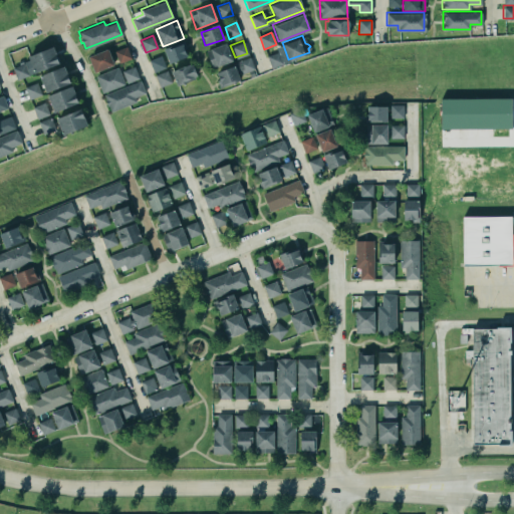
[(164,49),(170,63),(189,55),(182,41),(164,49)]
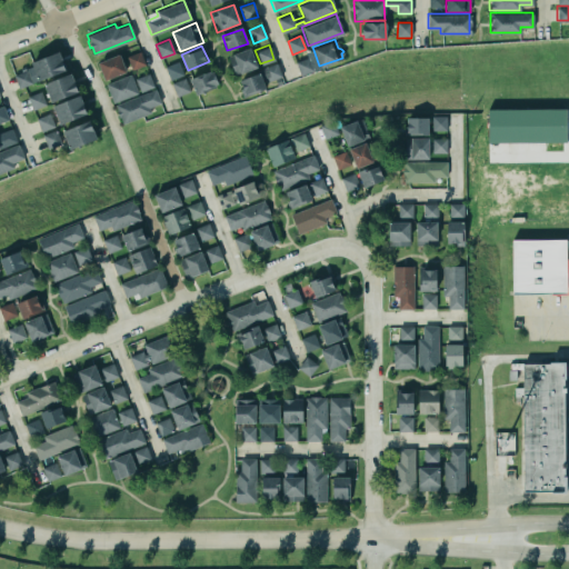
[(231,52),(248,46),(256,66),(239,71),(239,72),(233,75),(226,56),(231,53),(231,52)]
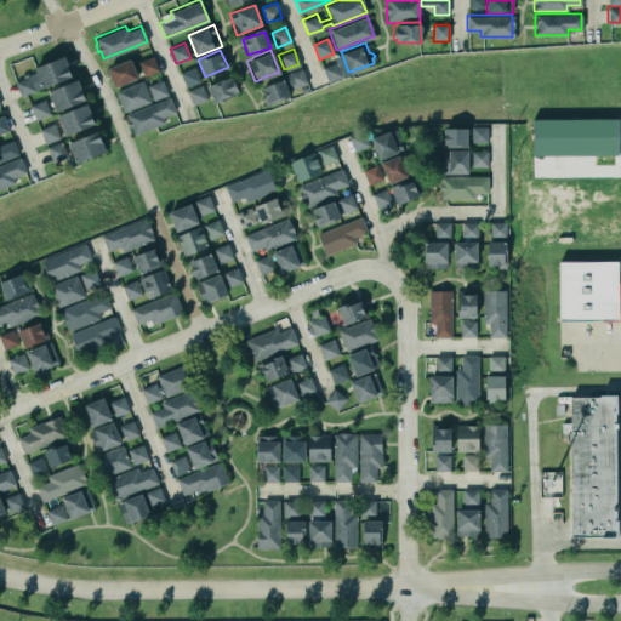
[(138,62),(144,77),(158,70),(153,56),(138,62)]
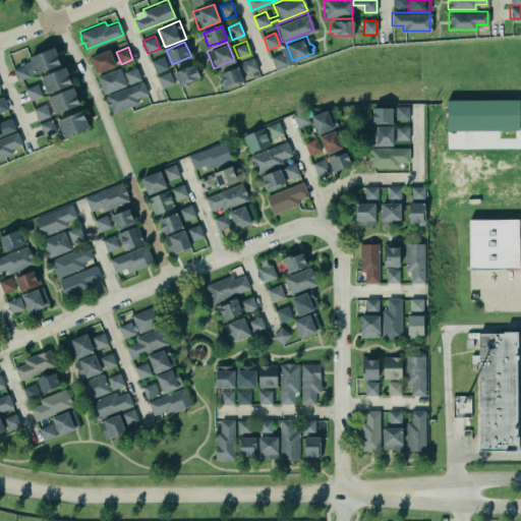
[(30,55),(34,73),(60,66),(56,49),(30,55)]
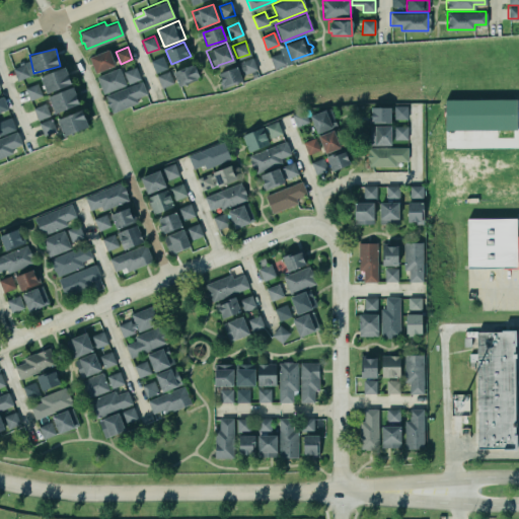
[(89,58),(95,73),(115,66),(108,50),(89,58)]
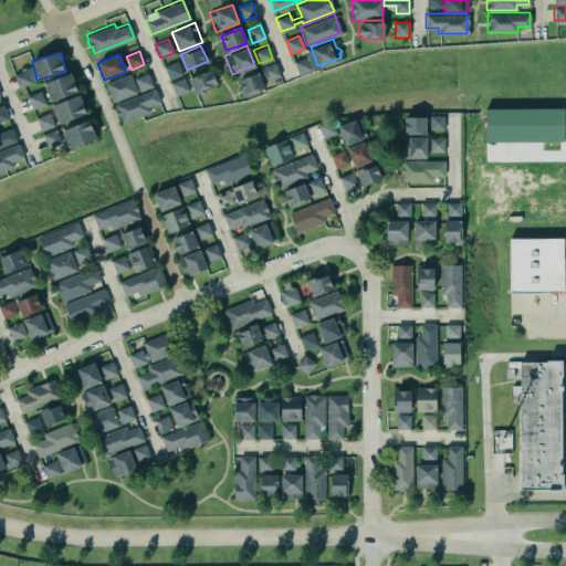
[(294,62),(299,75),(313,71),(307,58),(294,62)]
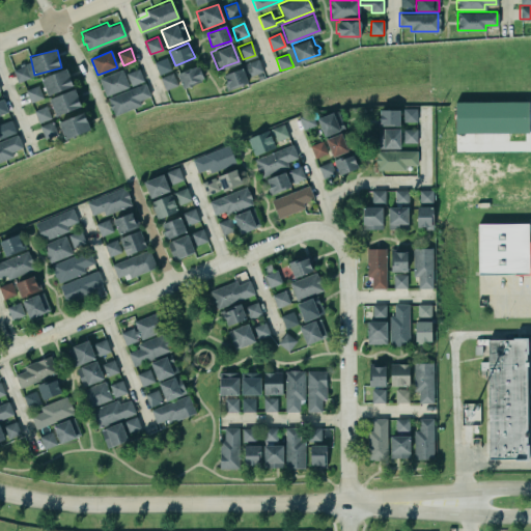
[(154,62),(159,75),(171,70),(166,57),(154,62)]
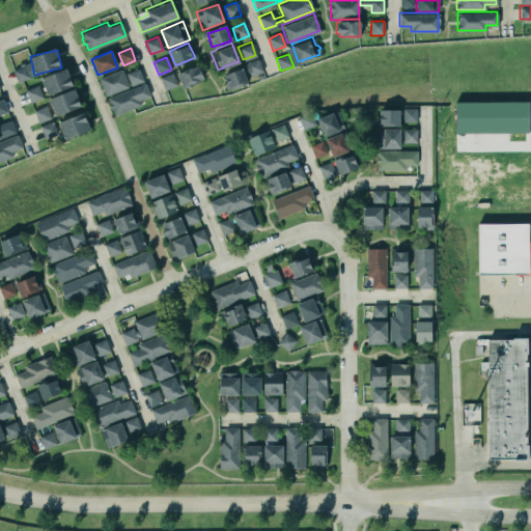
[(248,84),(245,76),(262,72),(259,62),(223,73),(227,90),(248,84)]
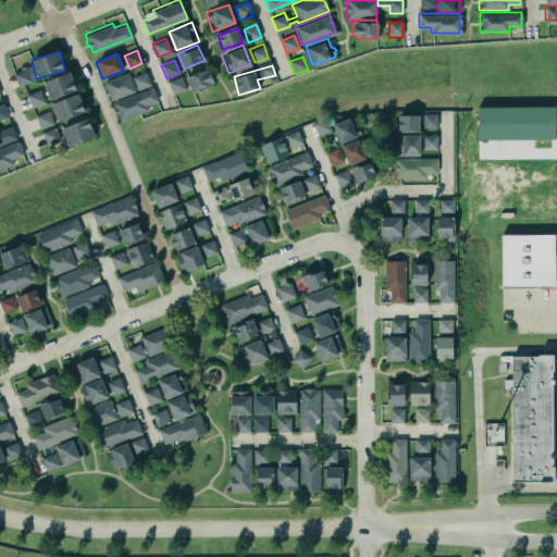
[(32,82),(27,69),(13,73),(19,87),(32,82)]
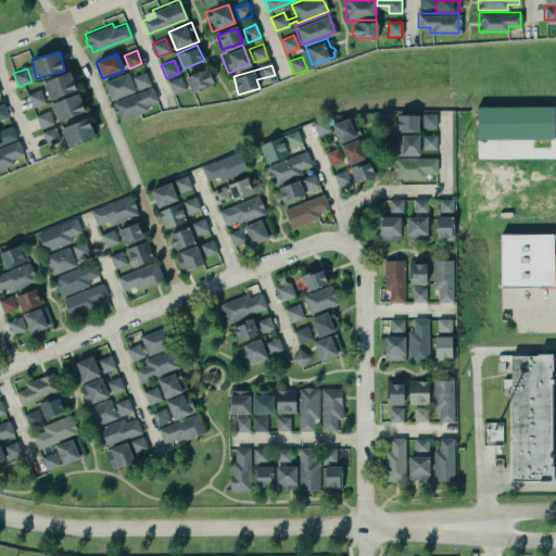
[(41,79),(67,68),(75,87),(49,98),(41,79)]
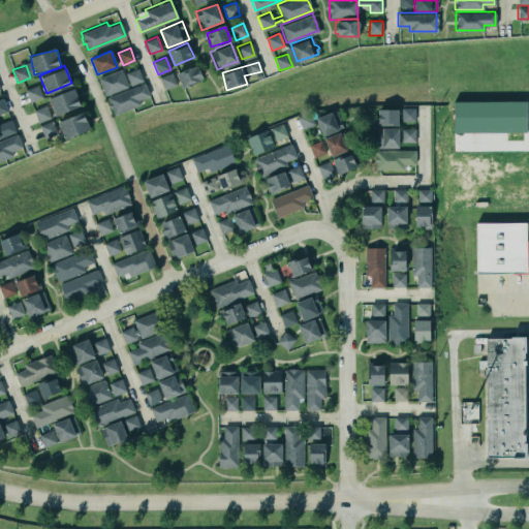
[(182,88),(204,81),(198,66),(177,72),(182,88)]
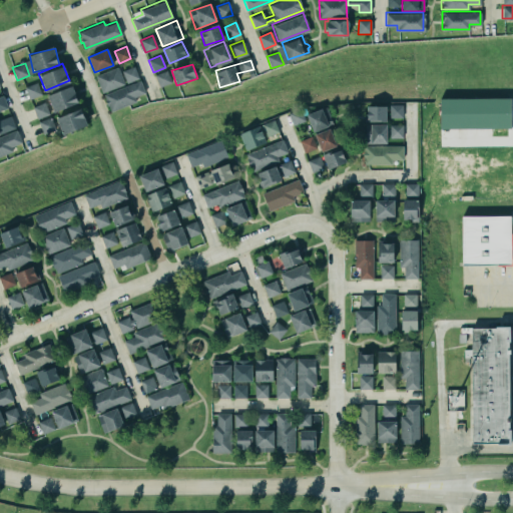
[(93,74),(116,65),(123,82),(100,91),(93,74)]
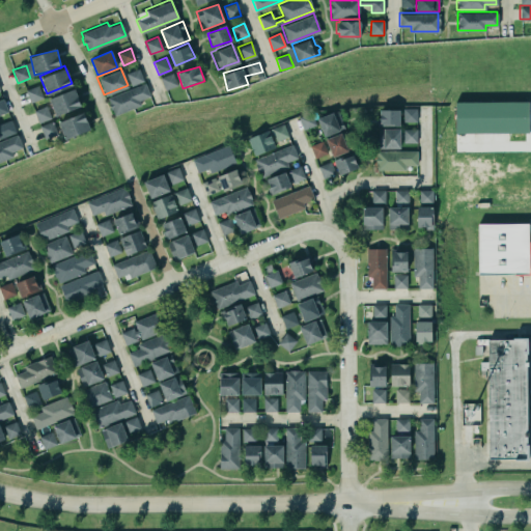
[(143,82),(139,70),(127,73),(131,86),(143,82)]
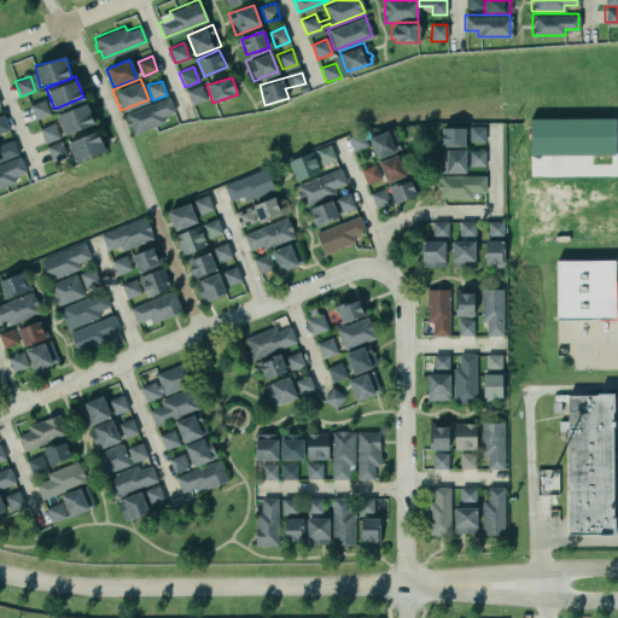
[(191,104),(207,100),(203,86),(187,89),(191,104)]
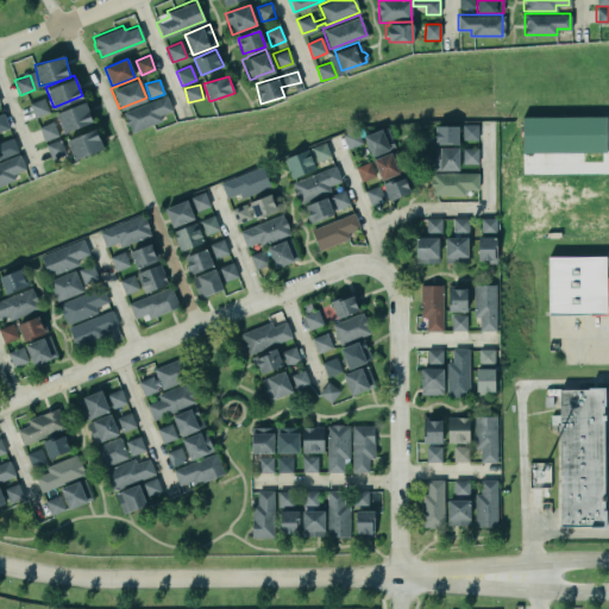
[(123,111),(164,93),(171,110),(158,114),(161,119),(131,131),(127,124),(125,125),(123,118),(124,117),(123,111)]
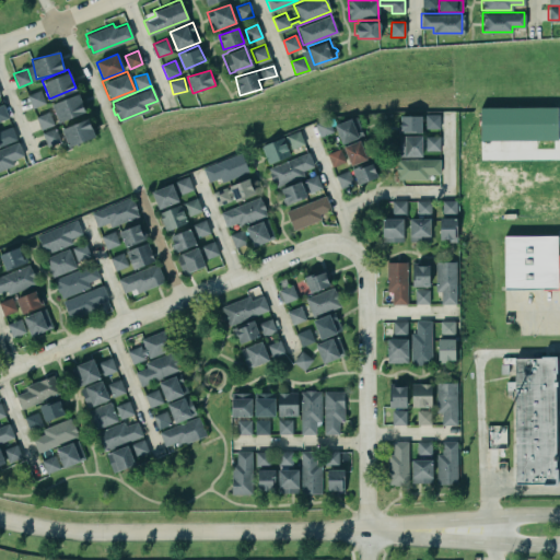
[(25,93),(31,107),(44,102),(39,89),(25,93)]
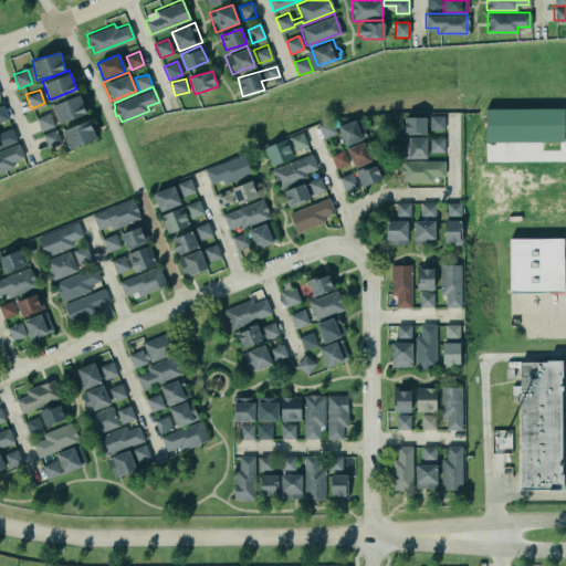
[(86,114),(80,95),(52,105),(60,124),(86,114)]
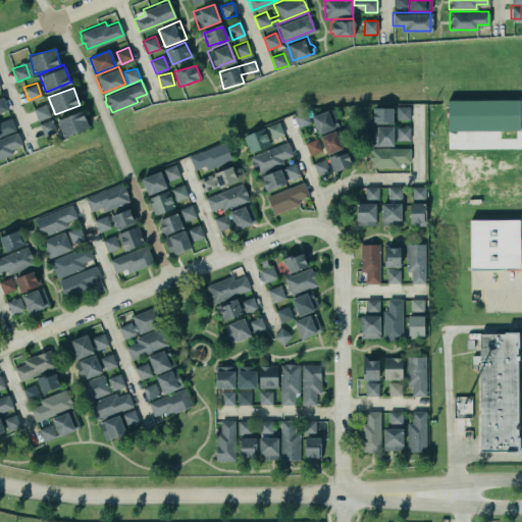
[(519,131),(519,100),(448,100),(448,132),(519,131)]
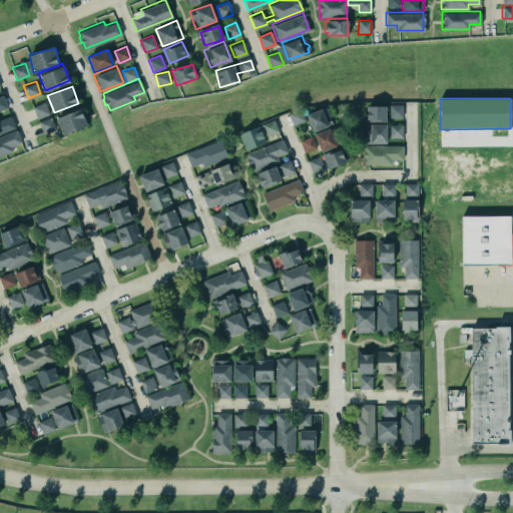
[(37,119),(49,114),(45,102),(33,106),(37,119)]
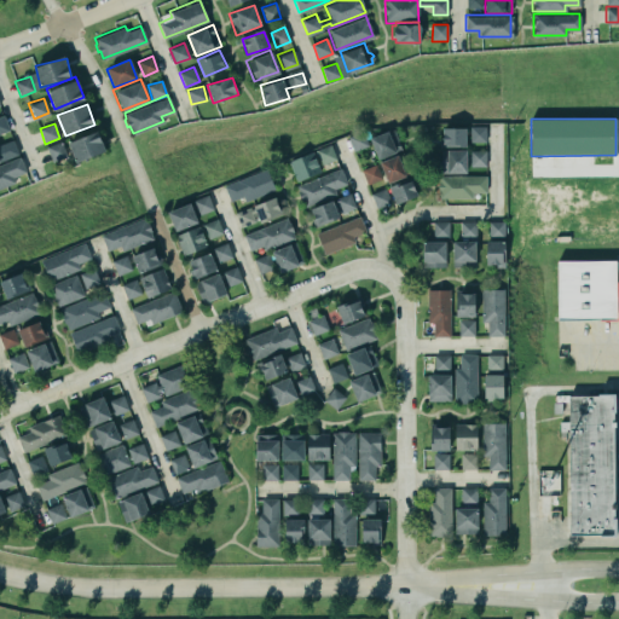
[(470,142),(486,143),(486,127),(470,126),(470,142)]
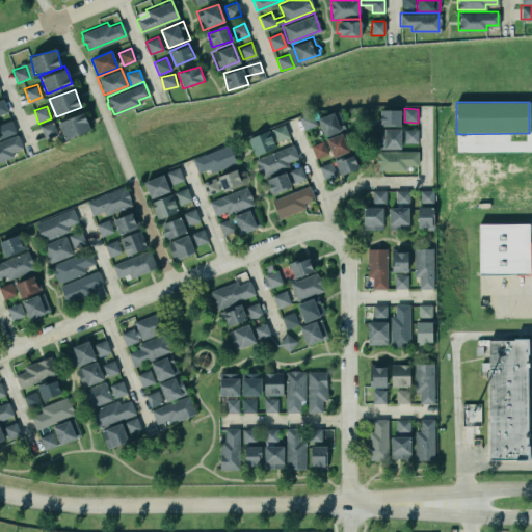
[(57,121),(63,138),(89,127),(82,110),(57,121)]
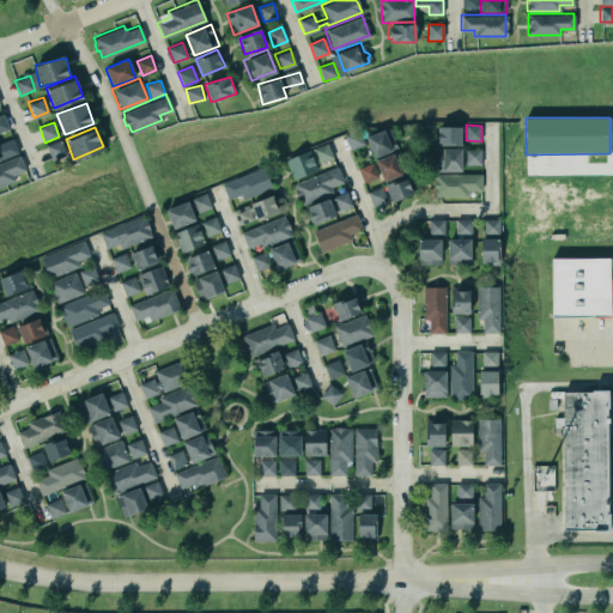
[(437,127),(437,146),(461,145),(461,127),(437,127)]
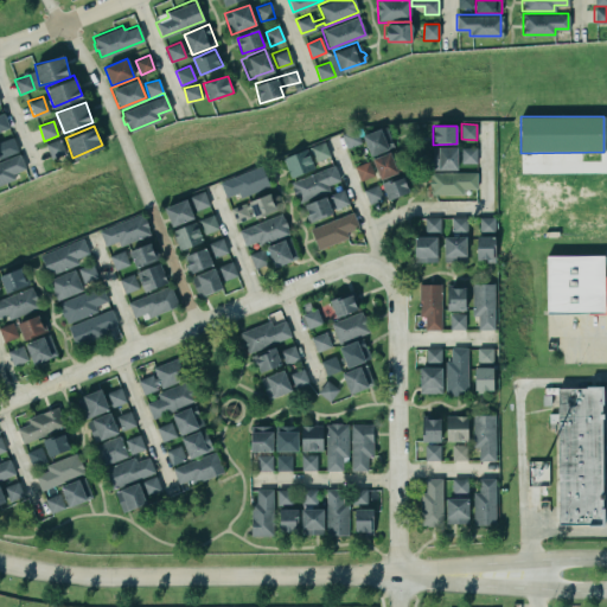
[(394,149),(388,127),(364,134),(369,155),(394,149)]
